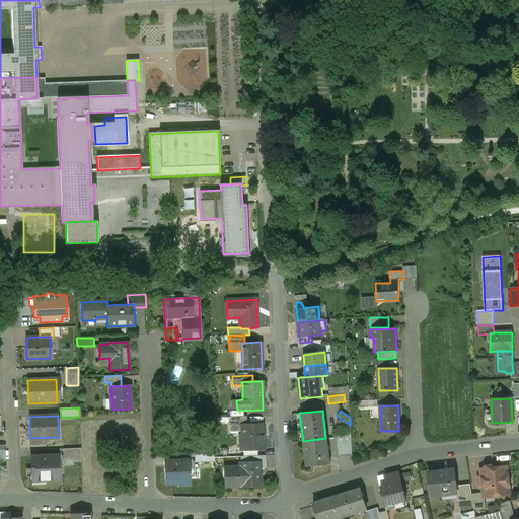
[(246,416),(228,417),(229,426),(241,426),(241,425),(247,425),(246,416)]
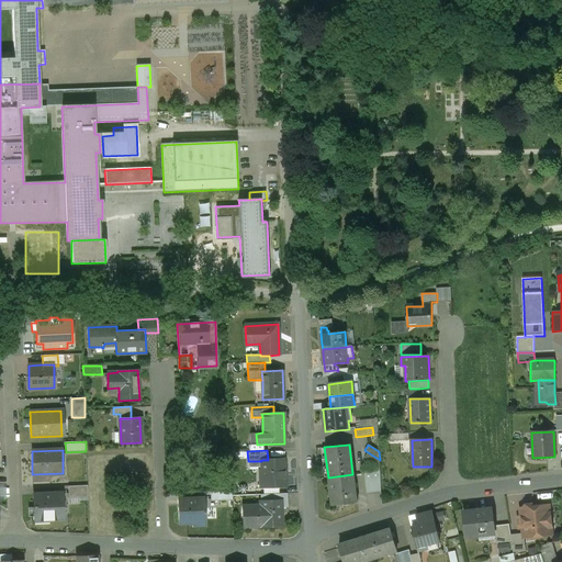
[(380,460),(368,452),(364,458),(369,461),(380,468),(380,460)]
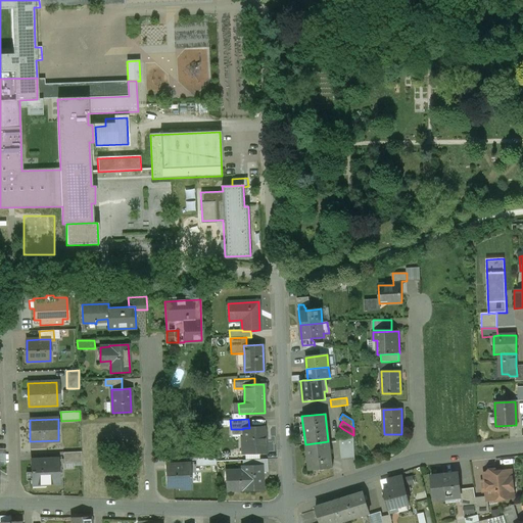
[(249,428),(243,428),(243,429),(243,438),(241,438),(242,448),(244,448),(244,454),(267,453),(267,441),(266,441),(265,427),(249,428)]
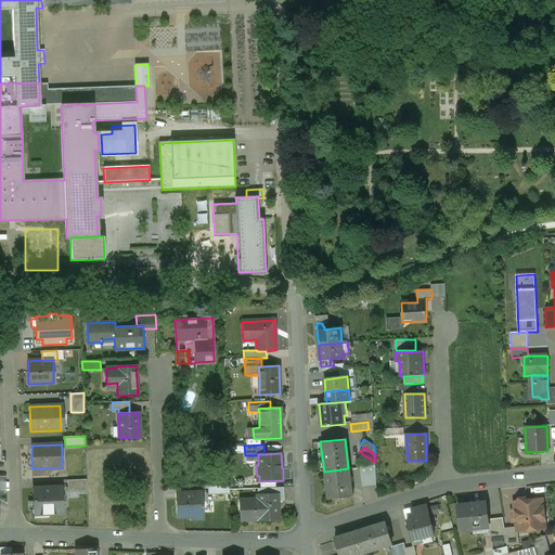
[(375,462),(364,455),(361,461),(370,466),(375,466),(375,462)]
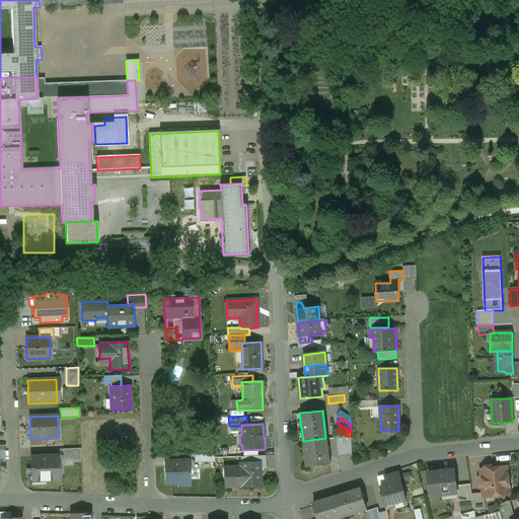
[(346,436),(337,437),(339,455),(352,454),(351,436),(346,436)]
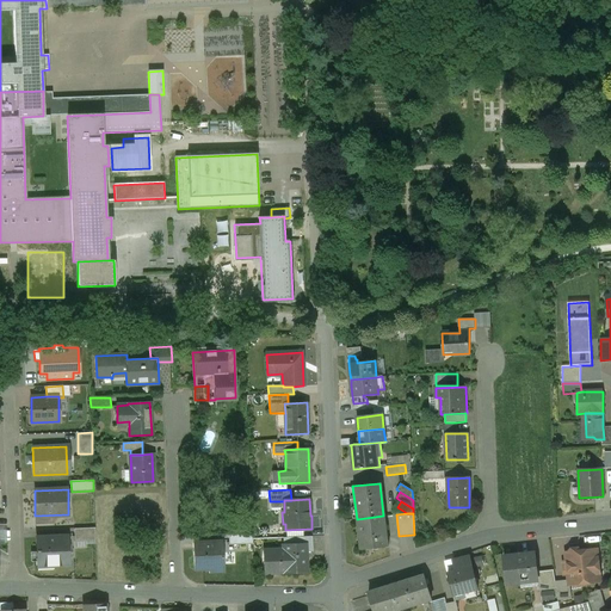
[(383,516),(357,519),(360,550),(388,547),(384,516),(383,516)]
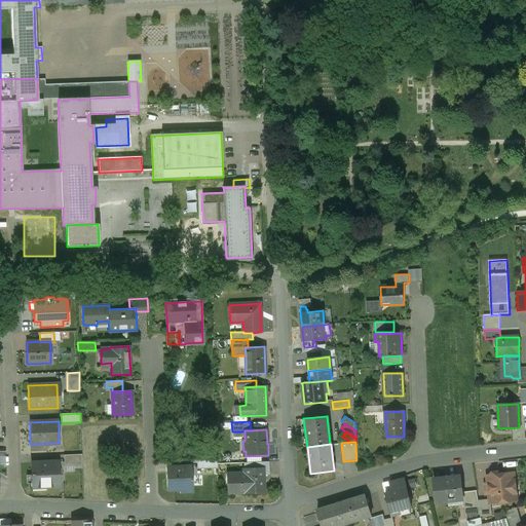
[(82,454),(64,455),(64,463),(73,462),(73,466),(82,465),(82,454)]
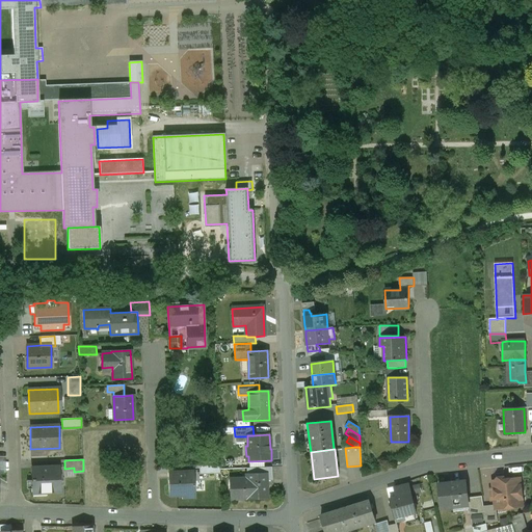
[(219,466),(198,466),(200,475),(220,474),(219,466)]
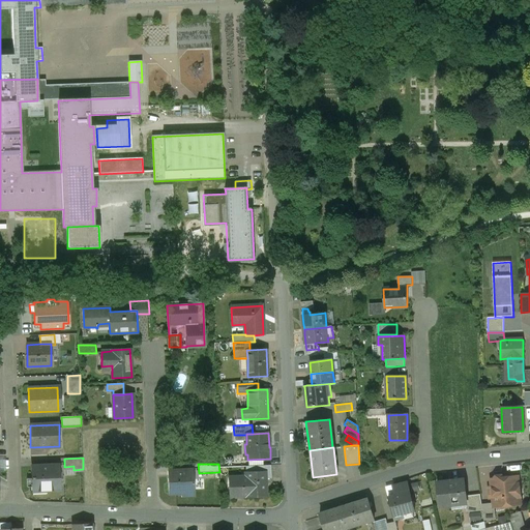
[(270,465),(245,466),(245,472),(245,480),(231,480),(232,497),(246,496),(246,497),(266,497),(265,479),(271,478),(270,465)]
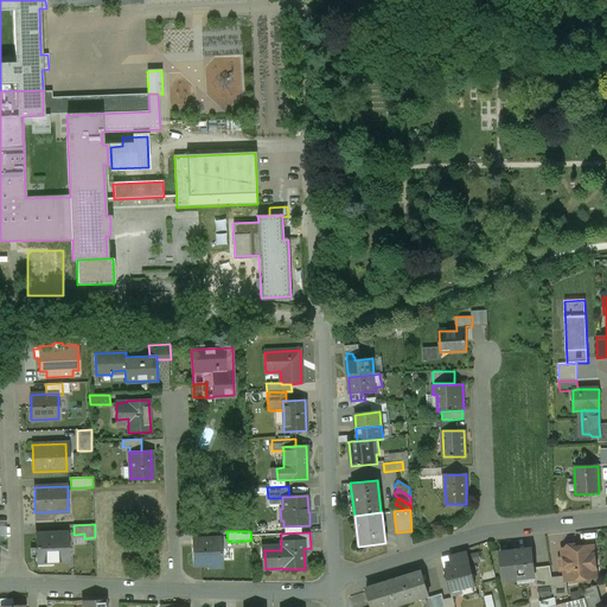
[(68,534),(36,535),(37,563),(38,563),(38,562),(52,561),(52,562),(69,562),(68,534)]
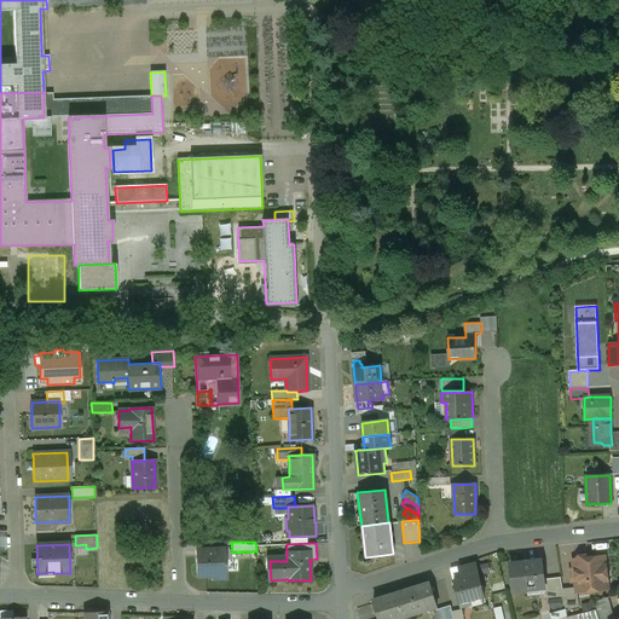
[(225,550),(196,551),(197,565),(198,576),(197,576),(197,577),(212,576),(212,580),(226,580),(226,576),(225,550)]
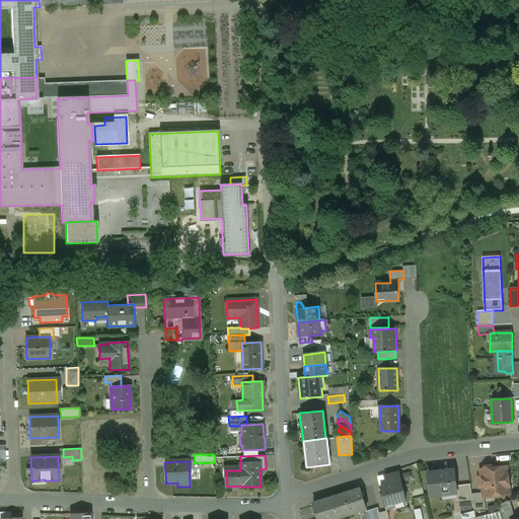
[(494,468),(491,466),(486,466),(484,469),(480,469),(482,483),(478,484),(479,489),(483,488),(483,493),(484,497),(488,497),(488,498),(498,497),(498,496),(507,495),(509,493),(508,489),(506,487),(505,478),(508,478),(507,467),(494,468)]
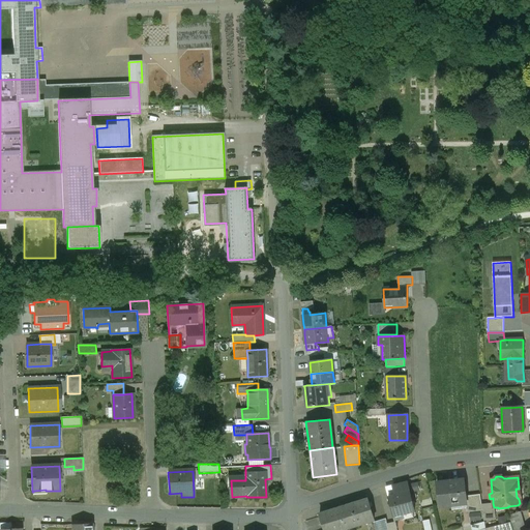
[(464,479),(437,482),(439,506),(466,504),(466,503),(466,496),(464,479)]
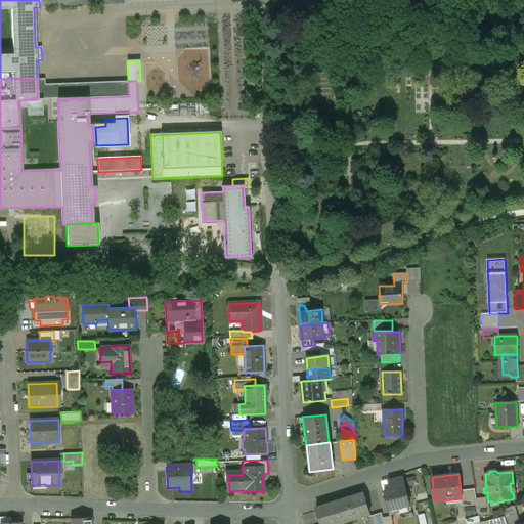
[(403,477),(389,481),(391,489),(405,486),(403,477)]
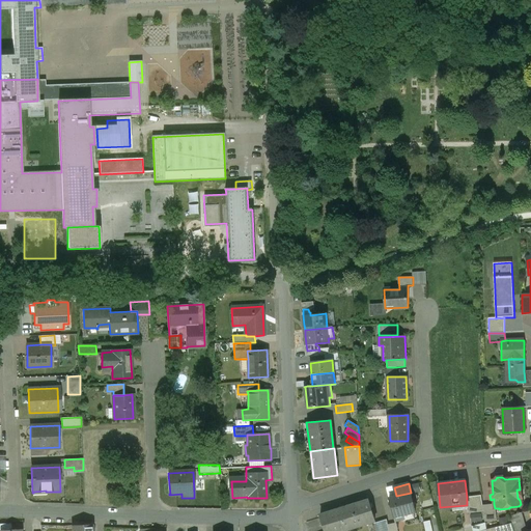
[(396,496),(389,498),(393,516),(403,513),(403,514),(415,511),(411,493),(396,496)]
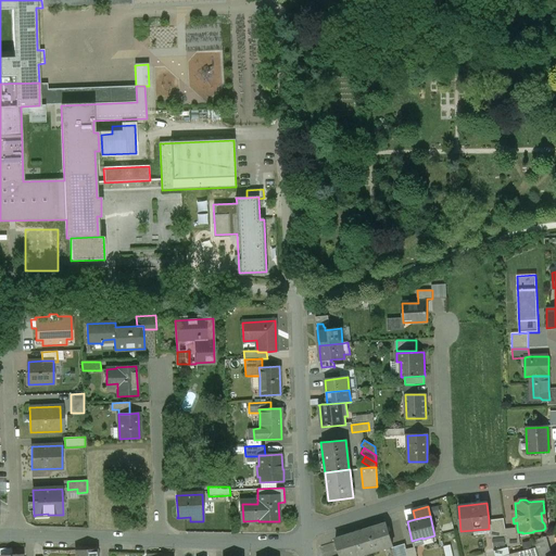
[(504,519),(489,520),(489,528),(489,529),(490,538),(506,536),(505,529),(504,519)]
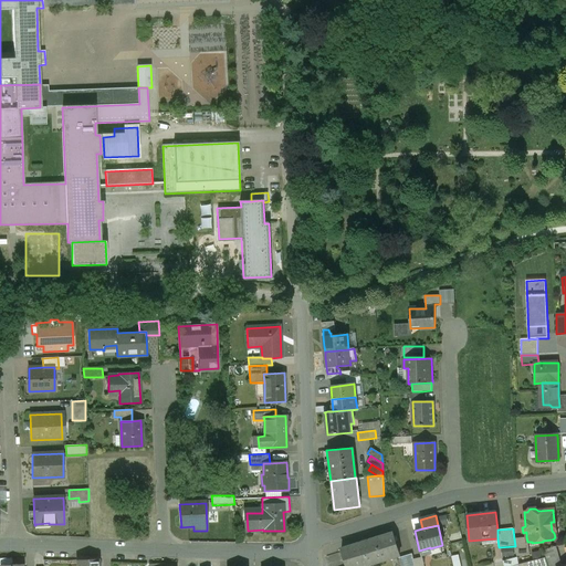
[(392,534),(367,542),(374,563),(399,555),(392,534)]
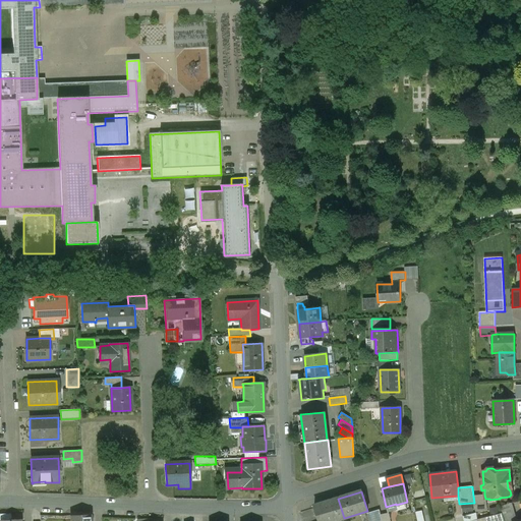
[(484,495),(473,496),(474,503),(476,512),(487,511),(485,499),(484,495)]
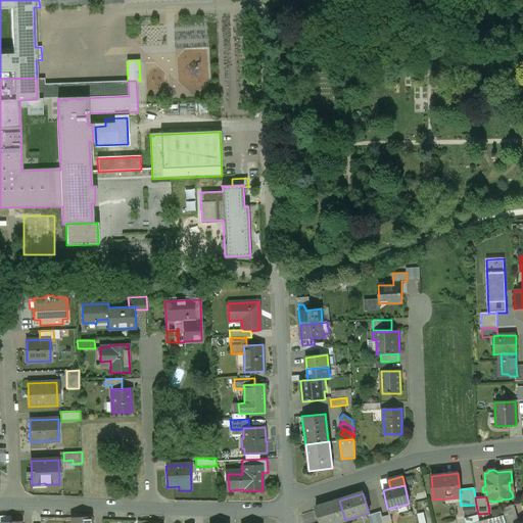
[(339,501),(315,508),(319,522),(335,522),(341,521),(345,520),(339,501)]
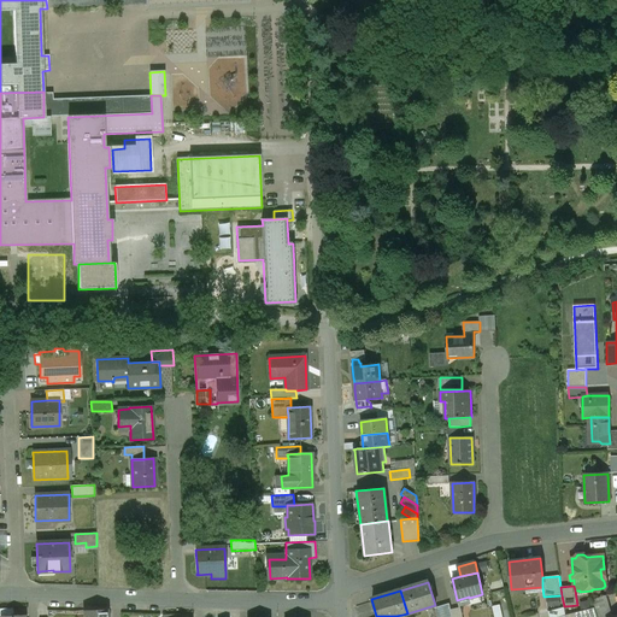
[(450,604),(435,609),(436,616),(451,616),(451,611),(450,604)]
